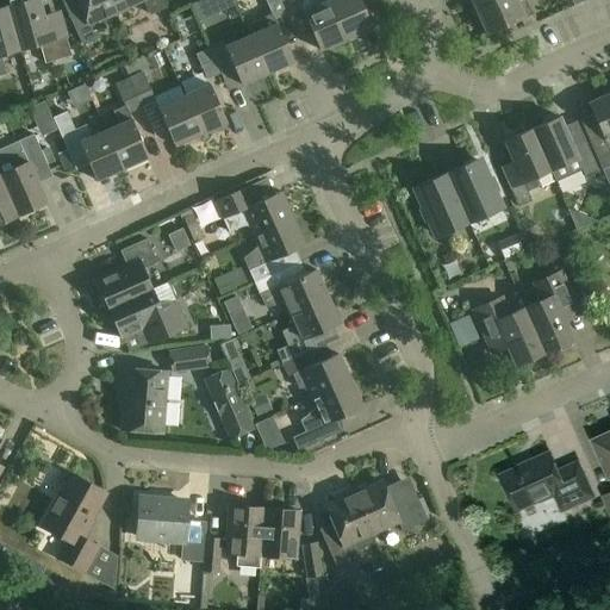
[(38,0),(29,0),(8,6),(20,50),(41,44),(45,63),(70,57),(66,37),(61,20),(45,25),(38,0)]
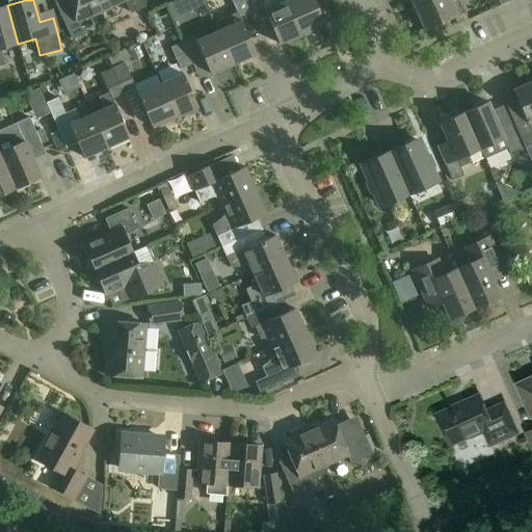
[(102,10),(97,0),(68,0),(73,11),(61,17),(72,40),(83,34),(77,21),(102,10)]
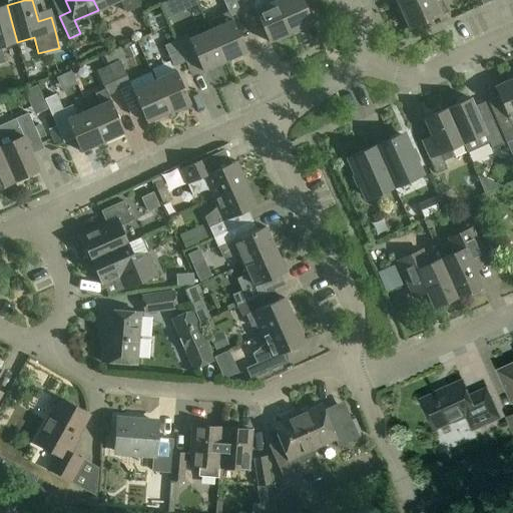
[(140,6),(137,0),(93,0),(98,10),(119,0),(121,0),(127,12),(140,6)]
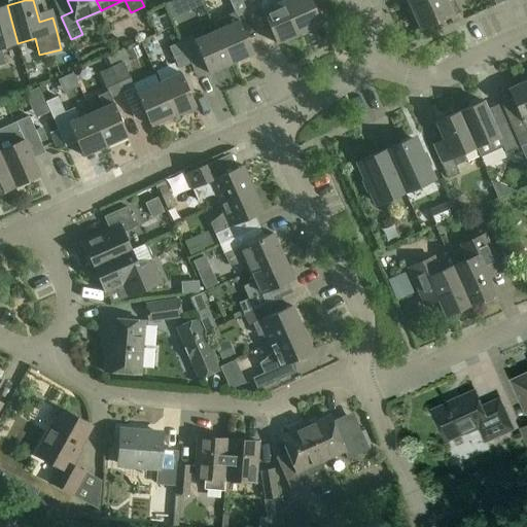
[(187,11),(182,0),(172,0),(164,3),(171,19),(187,11)]
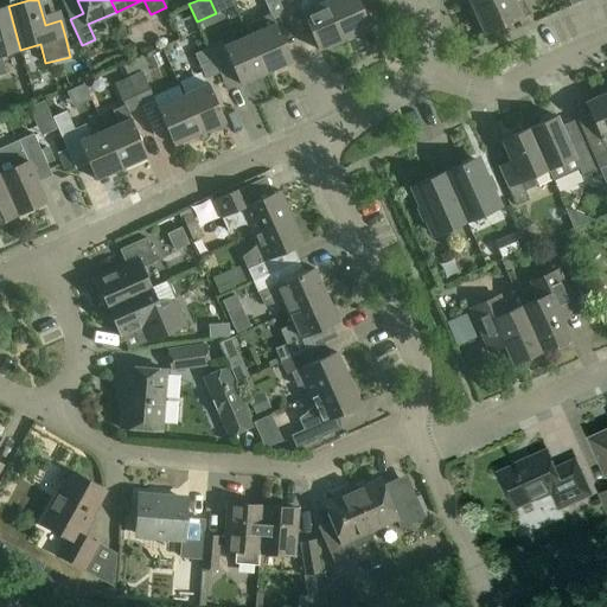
[(287,13),(280,0),(264,0),(270,13),(244,25),(249,34),(266,72),(292,62),(274,19),(287,13)]
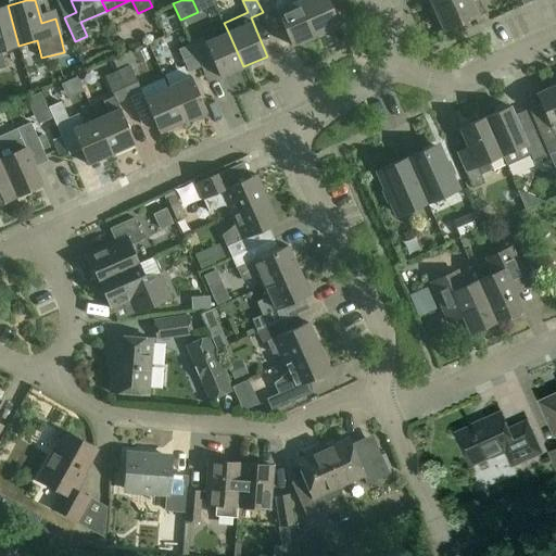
[(272,0),(256,0),(263,12),(275,8),(291,46),(315,35),(301,0),(278,0),(274,2),(272,0)]
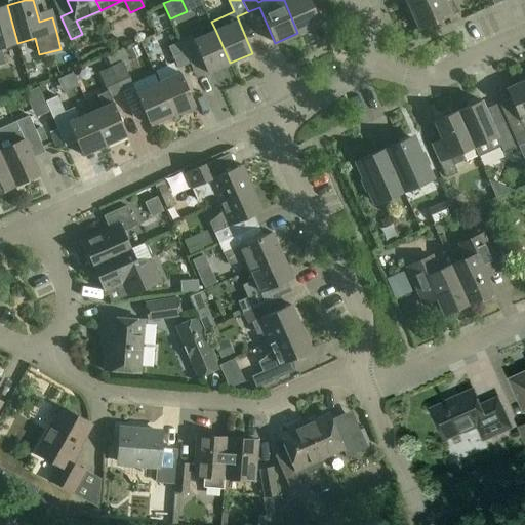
[(284,0),(297,33),(320,23),(310,0),(284,0)]
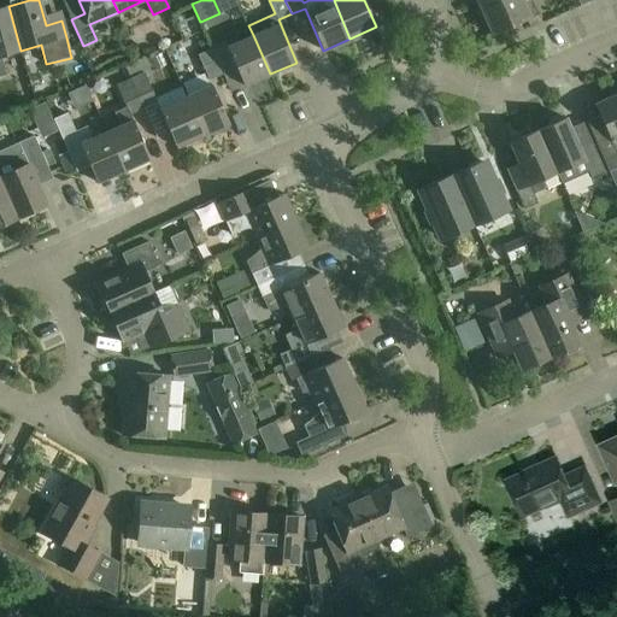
[(527,0),(526,0),(524,0),(497,0),(480,7),(492,35),(539,15),(532,0),(527,0)]
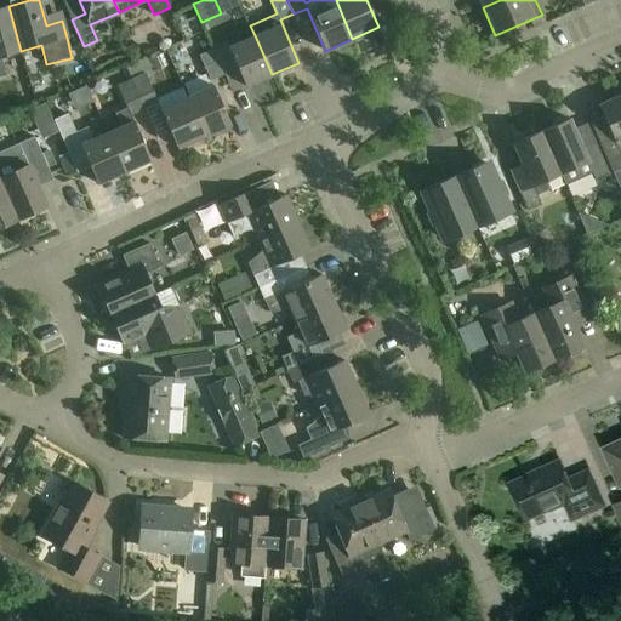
[(21,51),(9,6),(0,7),(0,77),(6,77),(1,56),(21,51)]
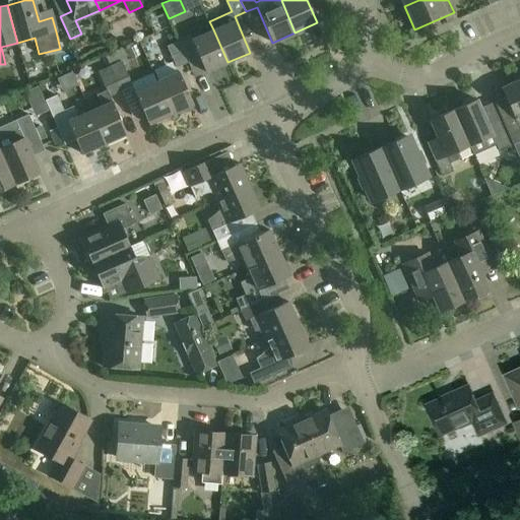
[(228,62),(213,29),(191,40),(206,72),(228,62)]
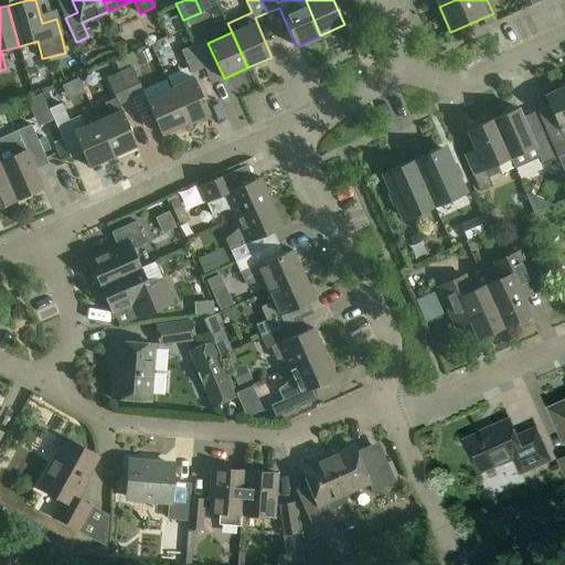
[(194,44),(181,50),(192,74),(204,68),(194,44)]
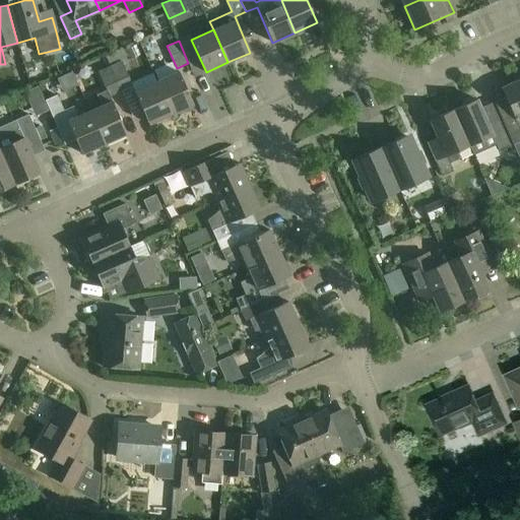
[(66,79),(82,72),(77,60),(61,66),(66,79)]
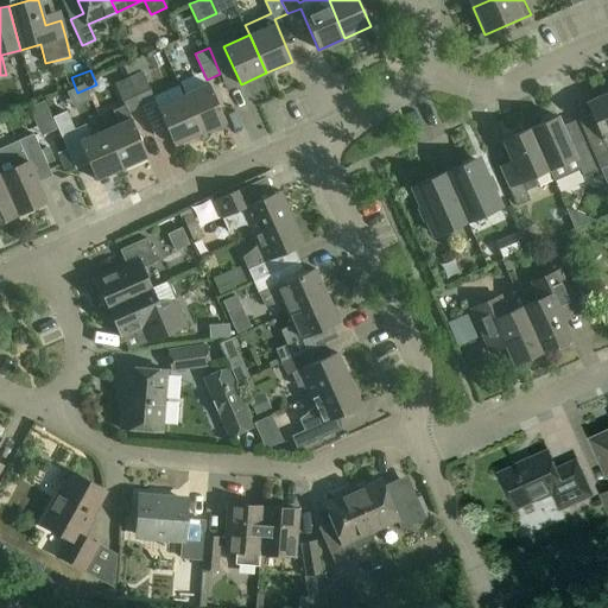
[(143,71),(128,77),(141,107),(156,101),(143,71)]
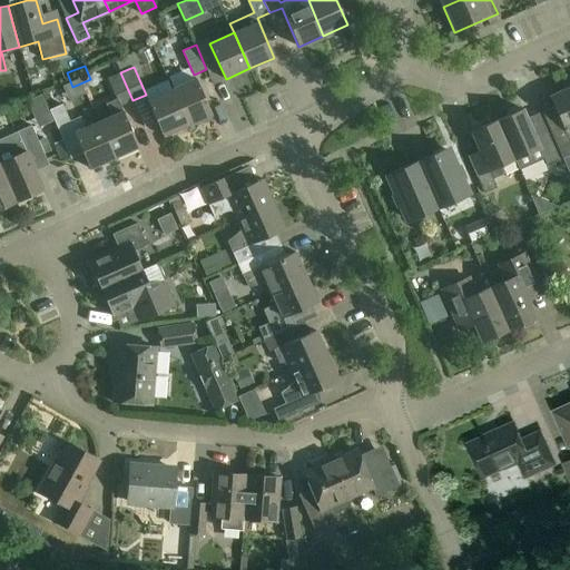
[(111,116),(98,121),(115,158),(139,147),(120,106),(133,100),(120,72),(108,78),(117,99),(106,105),(111,116)]
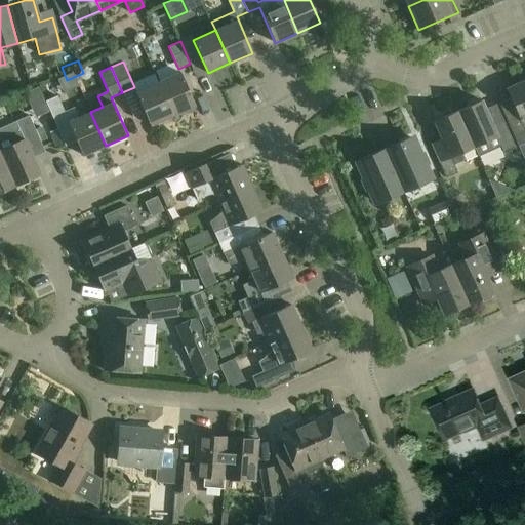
[(158,82),(172,115),(195,106),(180,72),(158,82)]
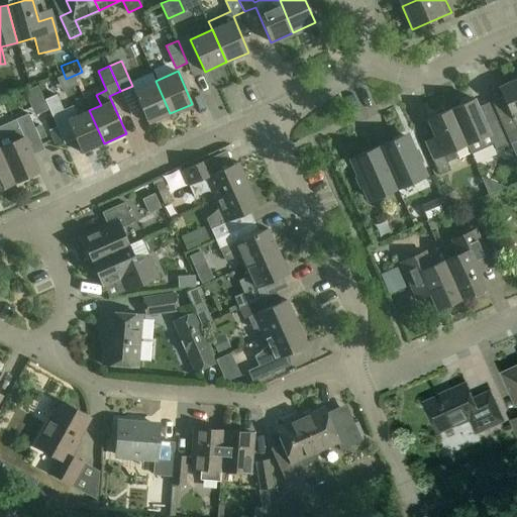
[(516,79),(498,88),(510,114),(499,119),(511,143),(516,140),(516,129),(515,126),(516,125),(516,79)]
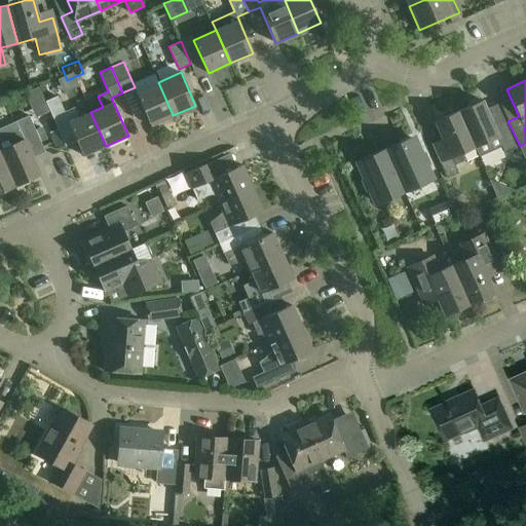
[(173,115),(158,82),(136,92),(150,125),(173,115)]
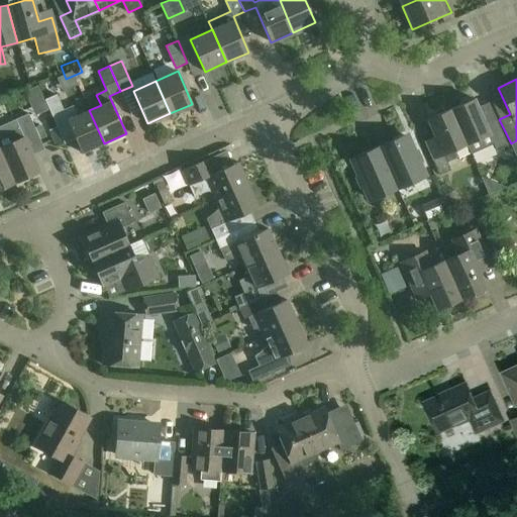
[(24,92),(30,103),(42,98),(37,86),(24,92)]
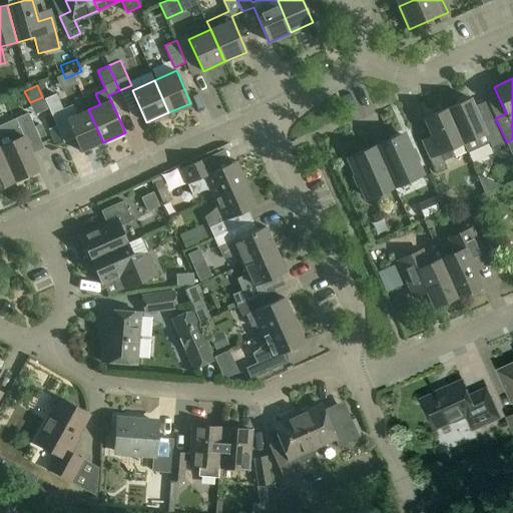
[(103,142),(88,109),(77,114),(73,104),(63,109),(56,93),(44,98),(57,126),(56,126),(63,141),(63,140),(64,143),(75,138),(81,151),(103,142)]
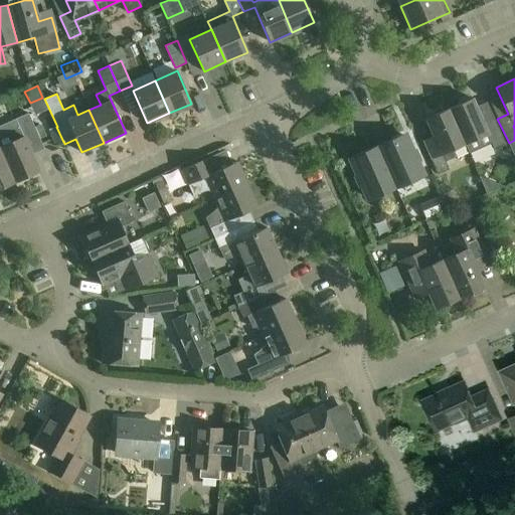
[(469,154),(492,144),(494,149),(505,144),(494,119),(483,124),(472,99),(469,100),(467,96),(457,101),(459,105),(449,109),(465,144),(469,154)]
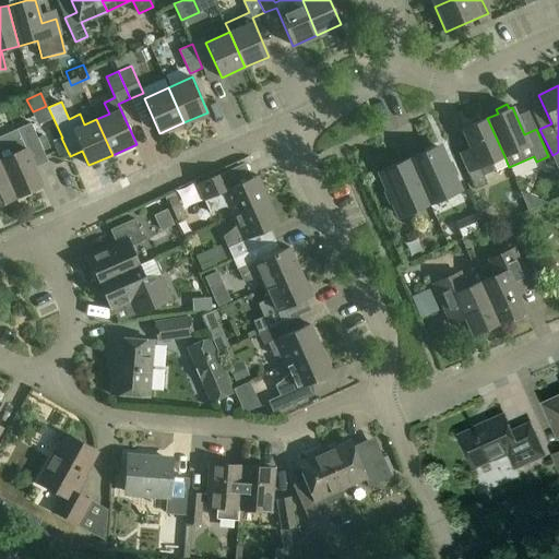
[(504,156),(487,118),(462,129),(474,156),(462,162),(475,189),(487,183),(484,176),(492,171),(494,167),(491,162),(504,156)]
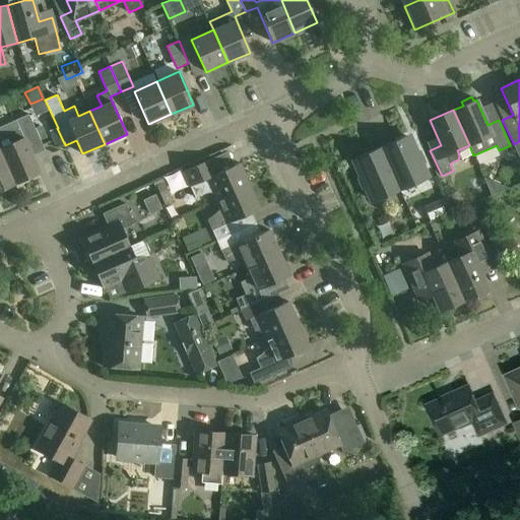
[(29,115),(0,127),(0,149),(15,184),(40,173),(33,156),(45,150),(41,139),(46,137),(42,127),(36,130),(29,115)]
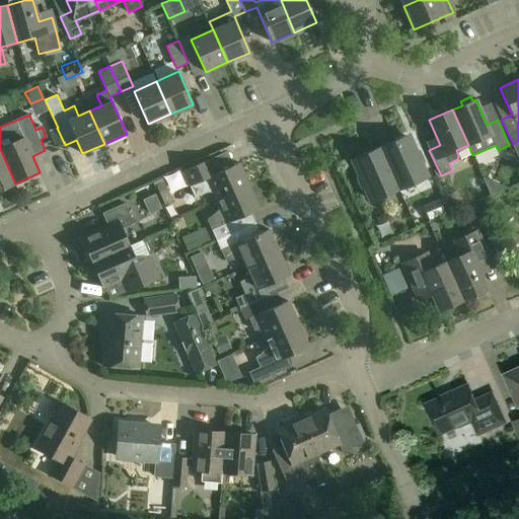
[(64,143),(57,128),(50,131),(57,146),(64,143)]
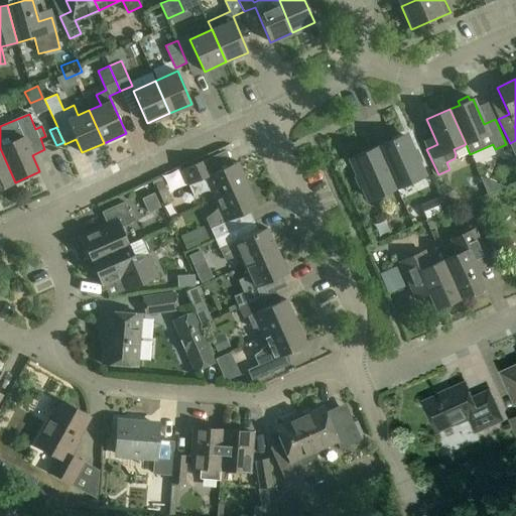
[(379,149),(395,185),(423,173),(406,137),(379,149)]
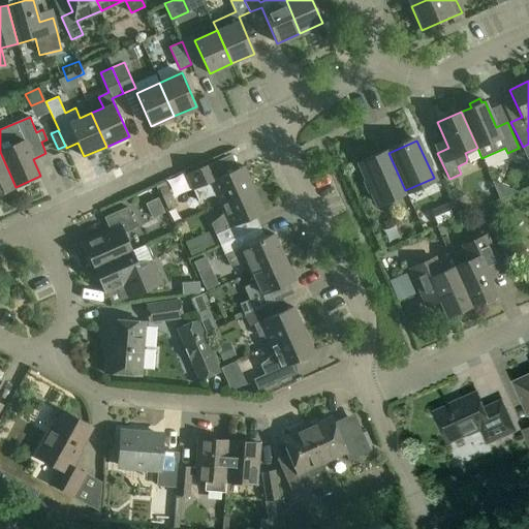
[(0,193),(16,187),(0,152),(0,193)]
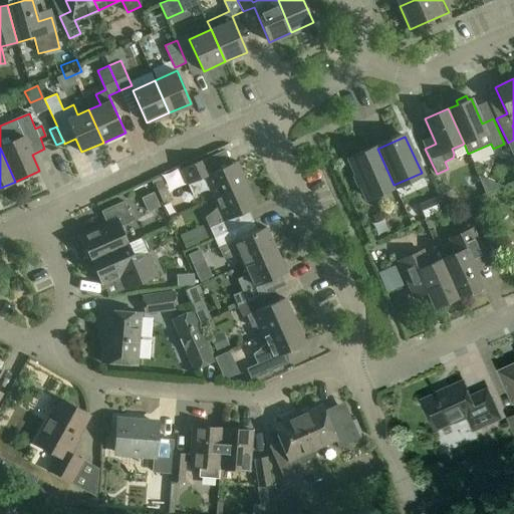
[(394,185),(377,149),(350,161),(366,198),(394,185)]
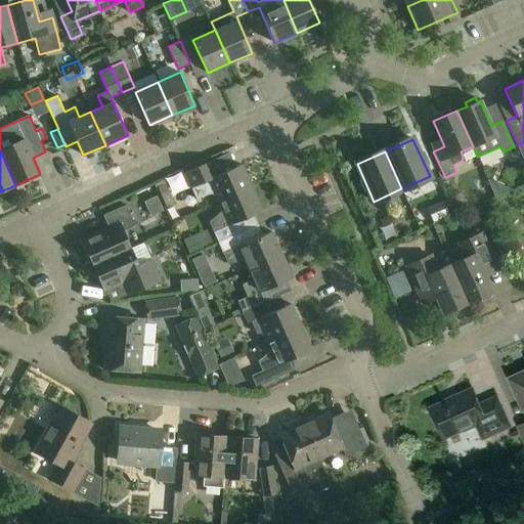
[(217,203),(251,187),(241,164),(218,174),(212,161),(185,172),(197,200),(208,194),(213,193),(217,203)]
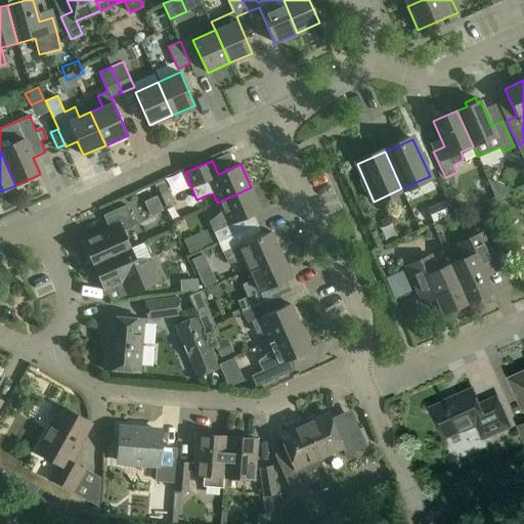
[(158,187),(166,206),(174,203),(166,184),(158,187)]
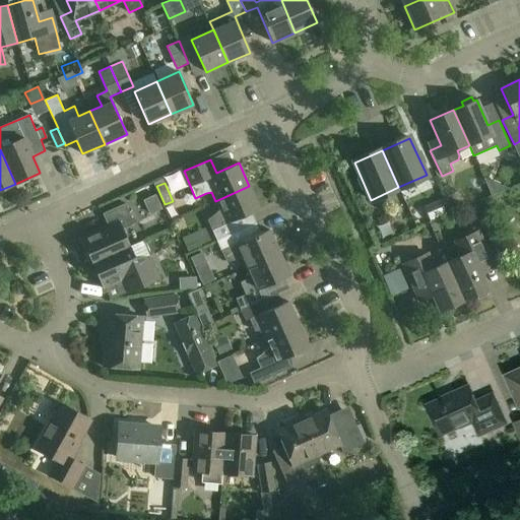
[(249,186),(215,201),(219,210),(207,220),(216,241),(237,232),(232,221),(259,209),(249,186)]
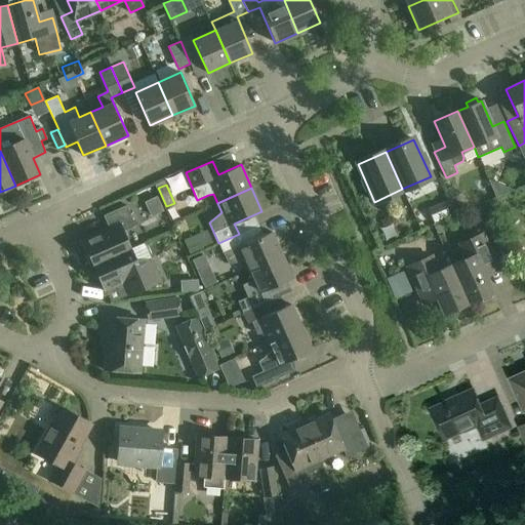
[(450,199),(428,209),(434,225),(456,214),(450,199)]
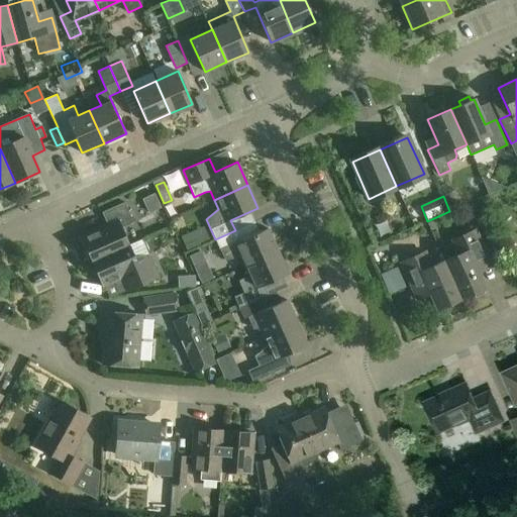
[(133,222),(130,214),(124,202),(102,212),(107,224),(81,235),(92,262),(128,245),(121,227),(133,222)]
